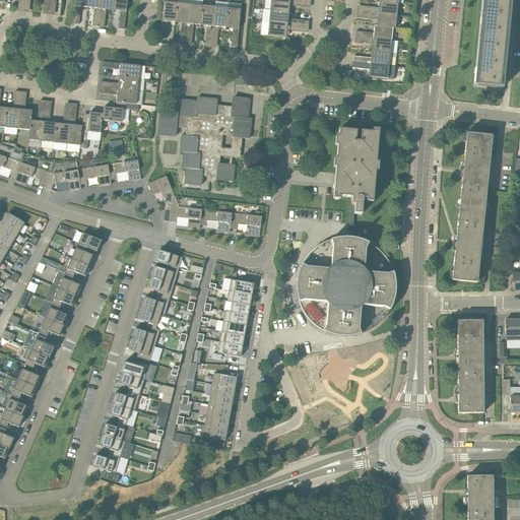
[(87,8),(87,0),(74,0),(72,24),(78,24),(80,7),(87,8)]
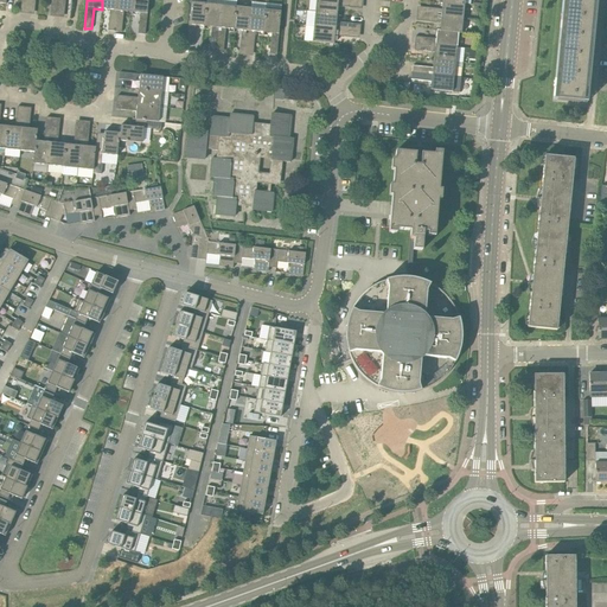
[(116,11),(117,0),(102,0),(102,10),(109,10),(108,31),(115,31),(116,14),(116,11)]
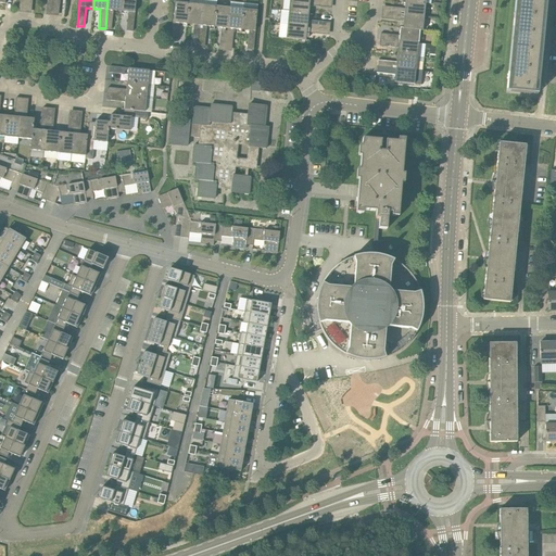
[(108,0),(106,10),(113,11),(121,11),(121,0),(108,0)]
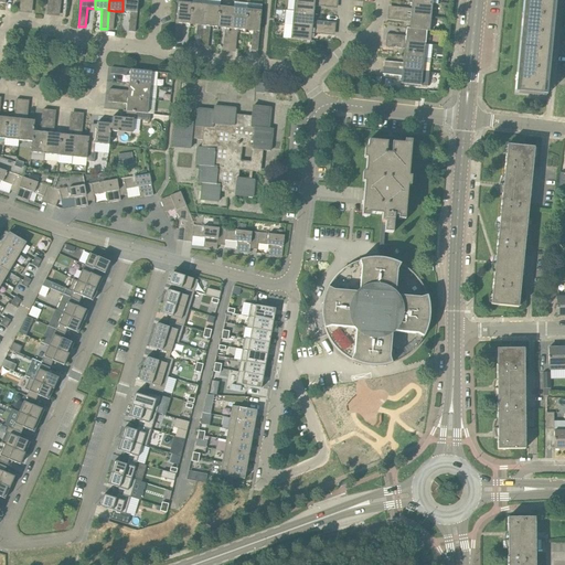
[(123,0),(123,11),(130,12),(128,31),(135,32),(138,0),(123,0)]
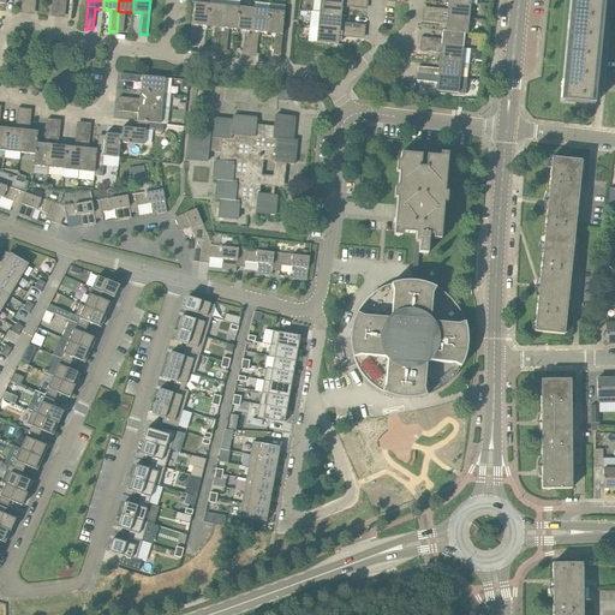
[(346,1),(342,0),(340,0),(320,0),(320,12),(341,15),(342,7),(353,9),(354,1),(346,1)]
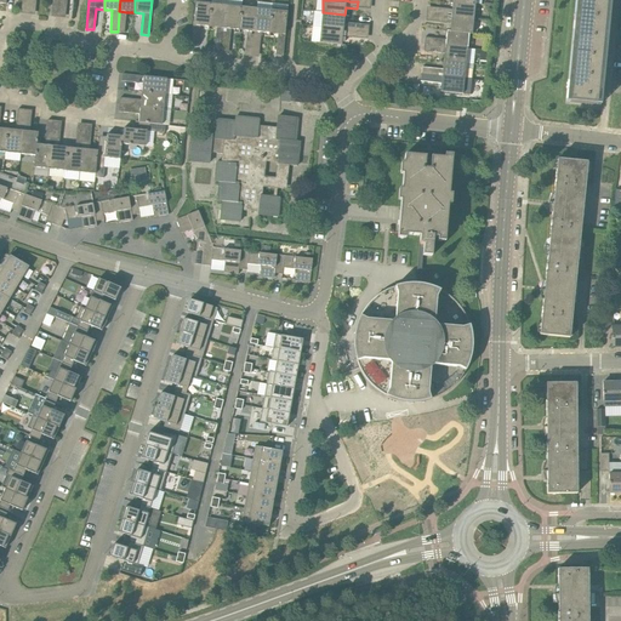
[(579,0),(569,103),(596,106),(605,0),(579,0)]
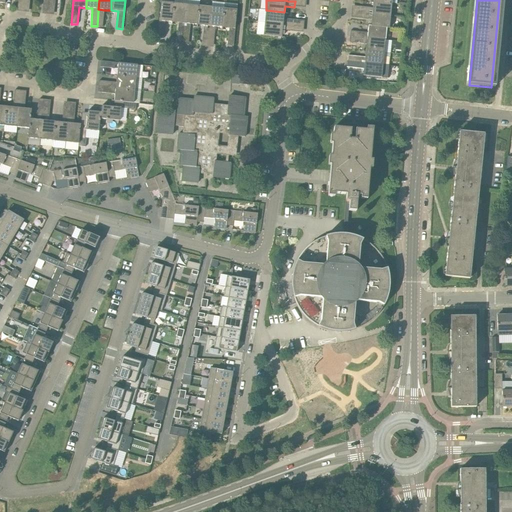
[(172,23),(174,3),(161,2),(157,39),(163,39),(165,22),(172,23)]
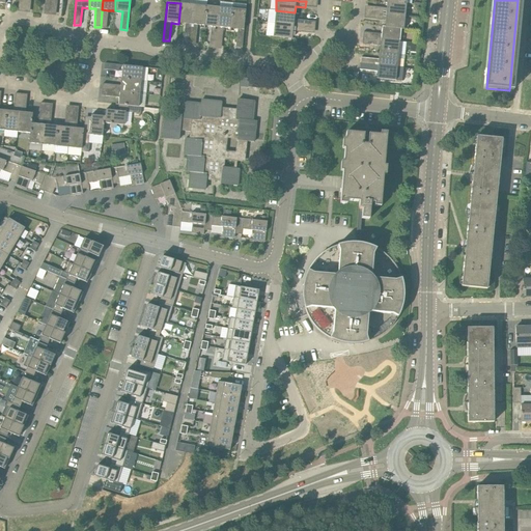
[(387,2),(387,9),(386,15),(404,17),(407,4),(387,2)]
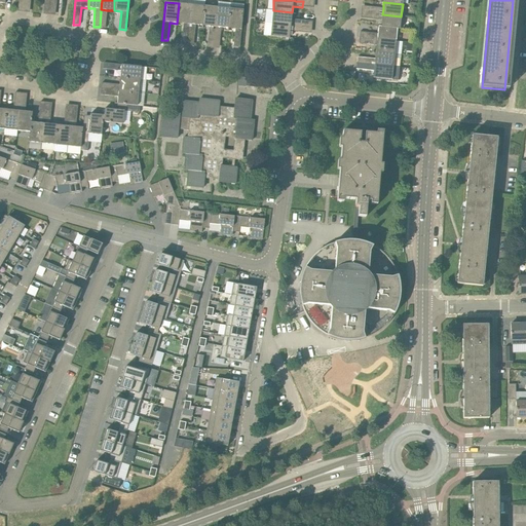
[(189,25),(191,5),(179,3),(177,24),(184,24),(183,34),(188,35),(189,28),(187,27),(188,25),(189,25)]
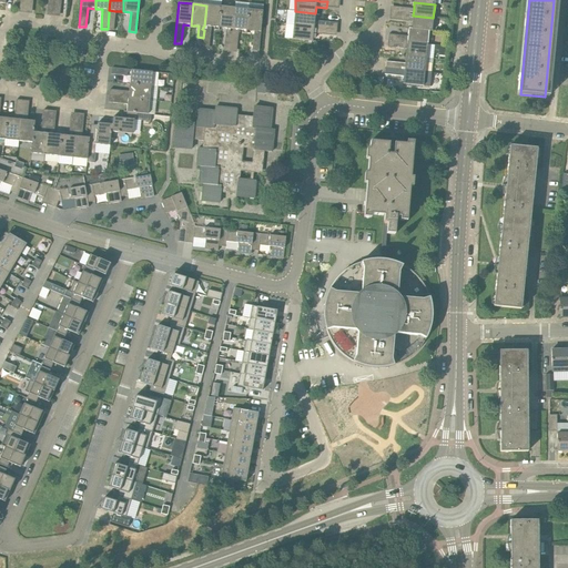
[(219,28),(221,7),(206,6),(204,27),(206,27),(206,30),(204,30),(203,38),(210,38),(211,28),(219,28)]
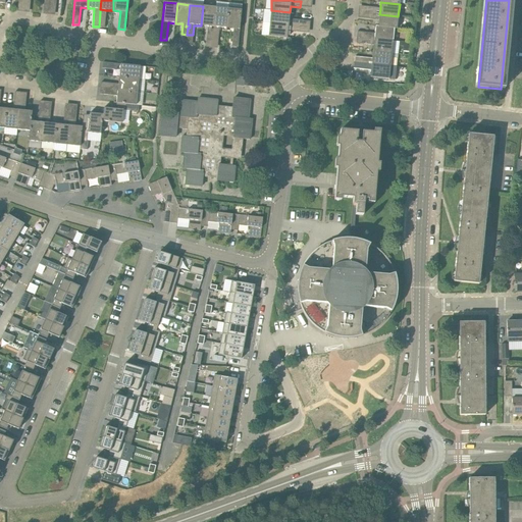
[(213,28),(216,8),(203,6),(201,25),(208,27),(207,37),(212,37),(213,30),(211,30),(211,28),(213,28)]
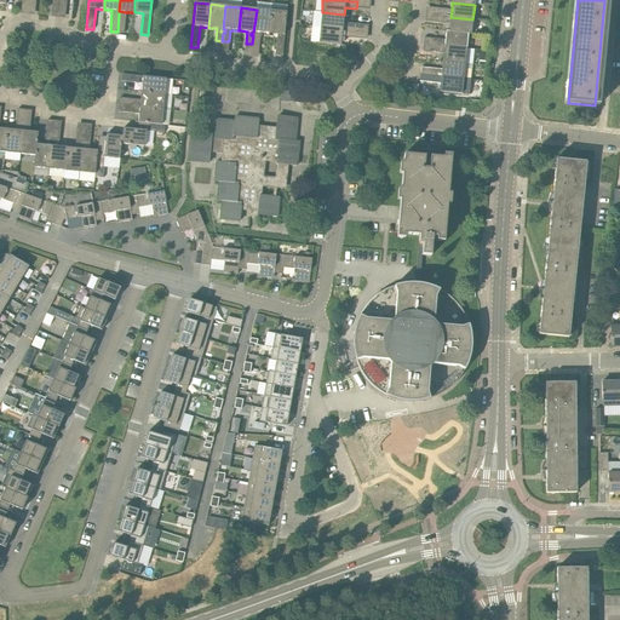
[(269,34),(271,11),(257,10),(253,33),(257,33),(257,36),(253,35),(252,44),(259,45),(260,33),(269,34)]
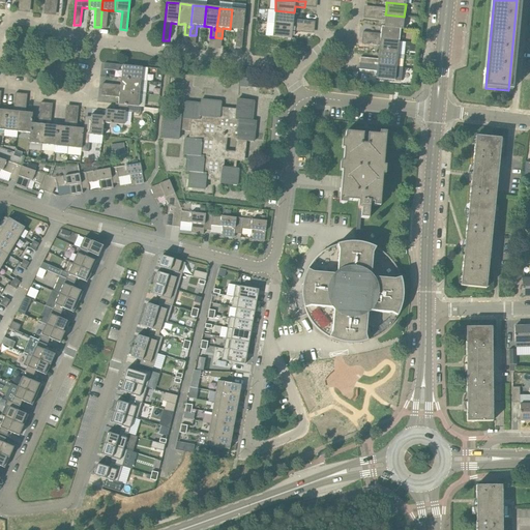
[(232,9),(230,29),(237,30),(235,48),(241,49),(243,33),(240,33),(241,30),(243,30),(245,10),(232,9)]
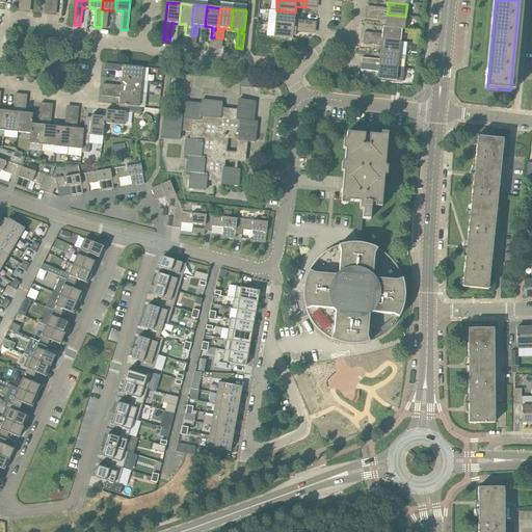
[(294,20),(295,12),(276,10),(275,24),(294,26),(297,26),(303,27),(304,21),(294,20)]
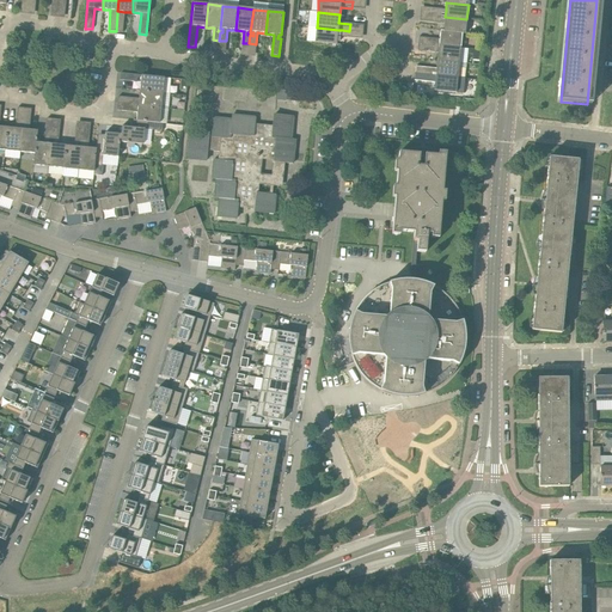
[(466,19),(445,17),(444,24),(444,32),(461,34),(461,35),(465,35),(466,19)]
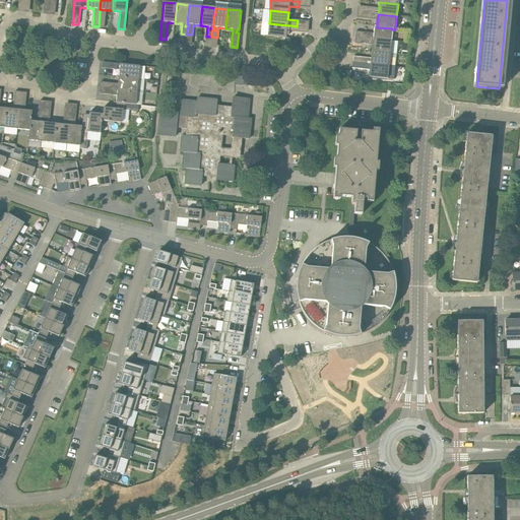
[(285,39),(286,31),(286,27),(287,25),(269,23),(263,22),(261,36),(267,37),(285,39)]
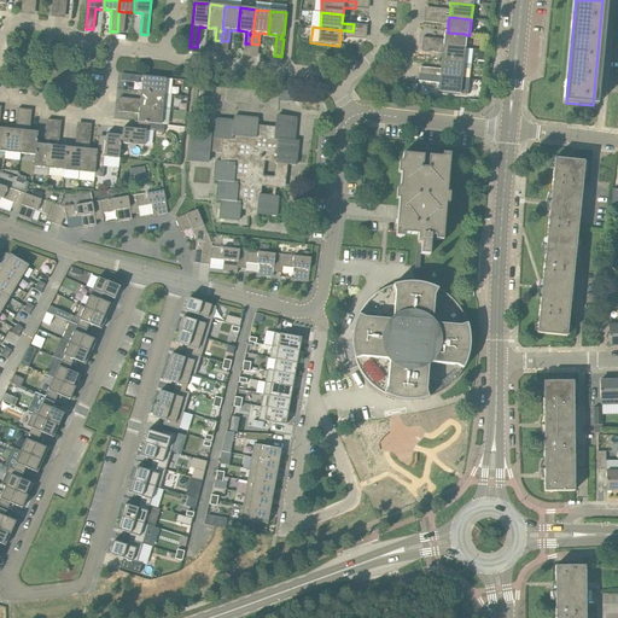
[(466,34),(448,33),(444,31),(444,40),(423,39),(423,45),(439,47),(443,47),(465,50),(466,35),(466,34)]
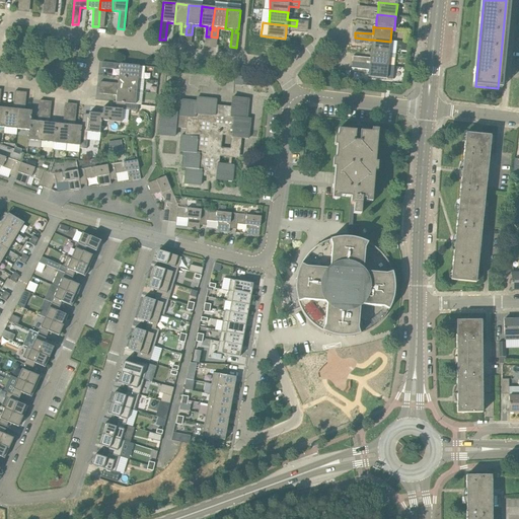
[(372,40),(371,46),(371,52),(389,54),(390,45),(390,42),(372,40)]
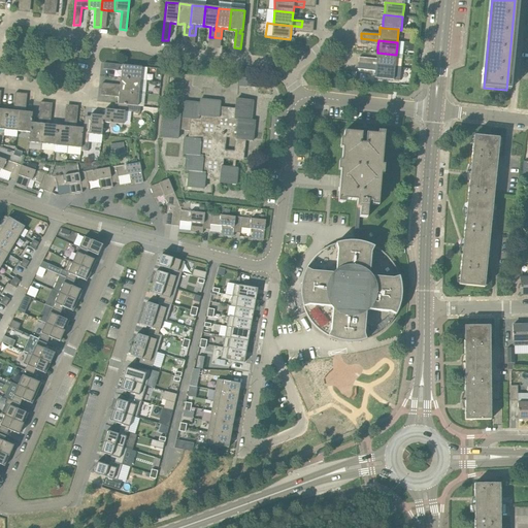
[(414,43),(408,43),(404,42),(404,45),(407,46),(407,53),(414,53),(414,43)]
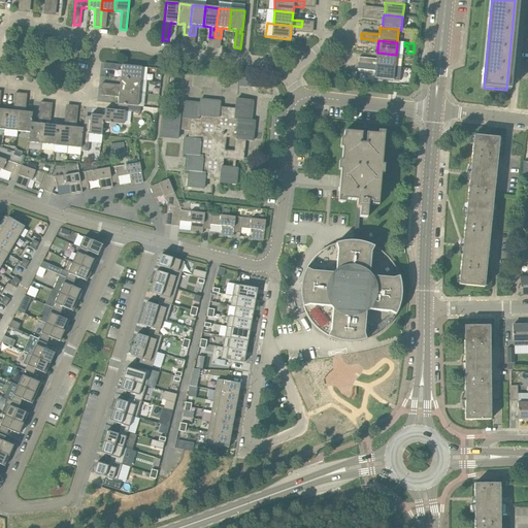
[(377,53),(376,60),(376,64),(375,65),(395,67),(396,55),(377,53)]
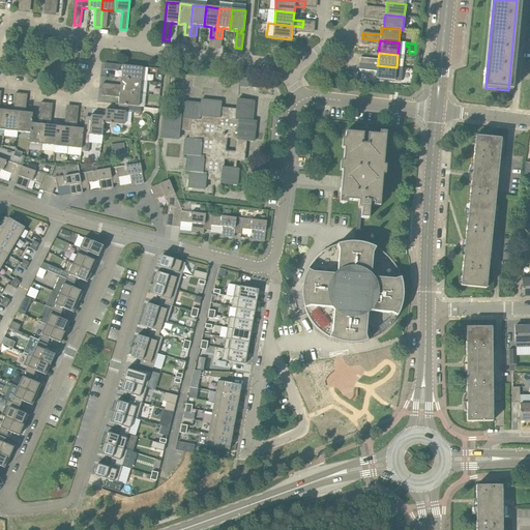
[(120,79),(141,81),(142,67),(141,67),(104,63),(104,69),(121,71),(120,79)]
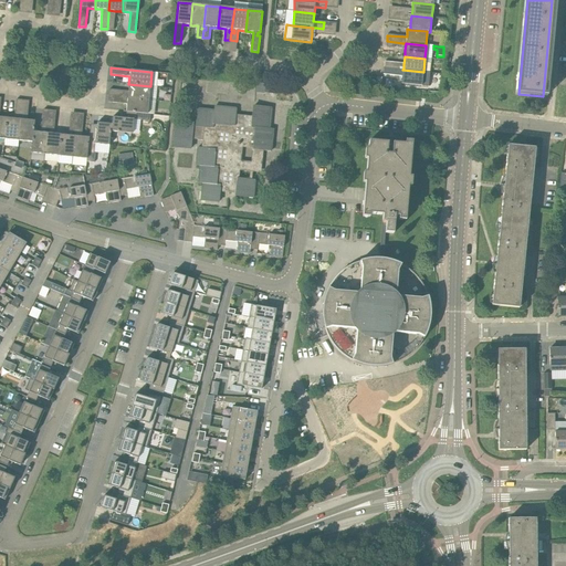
[(400,70),(384,69),(383,74),(402,76),(401,84),(421,86),(423,72),(402,70),(402,71),(400,70)]
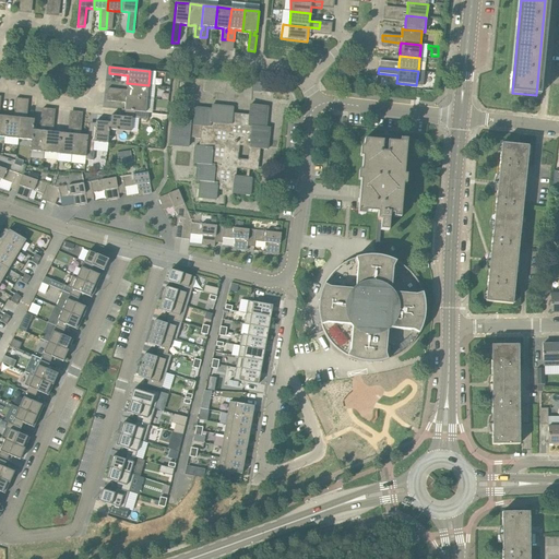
[(261,93),(262,83),(252,82),(252,84),(251,92),(261,93)]
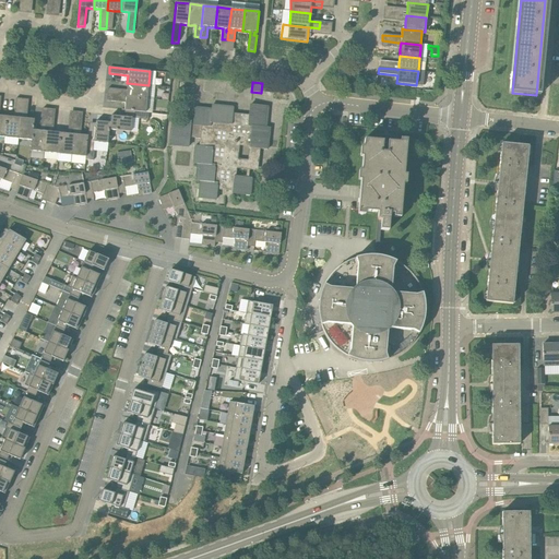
[(127,83),(127,90),(126,96),(146,98),(149,85),(127,83)]
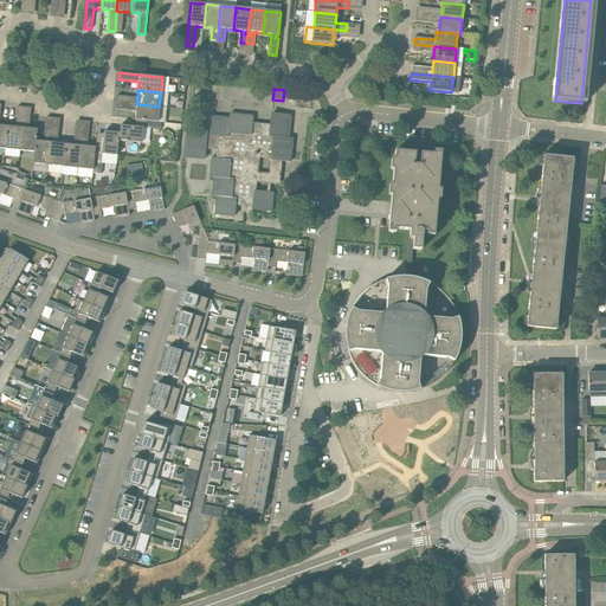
[(158,122),(159,107),(136,104),(133,104),(116,103),(115,109),(135,111),(135,120),(152,122),(158,122)]
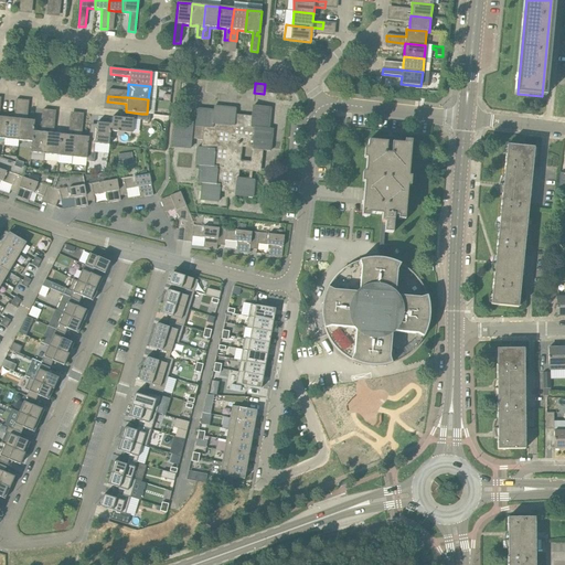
[(272,124),(274,104),(254,102),(252,124),(256,124),(254,146),(274,147),(276,125),(272,124)]
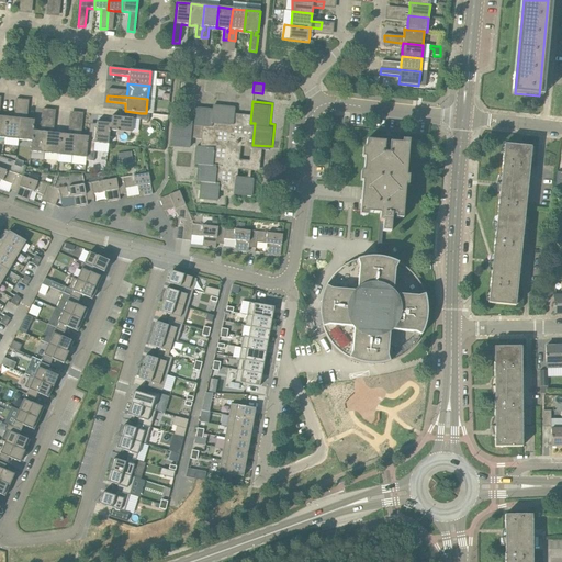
[(213,124),(214,120),(235,122),(237,104),(214,102),(214,107),(198,104),(195,122),(213,124)]
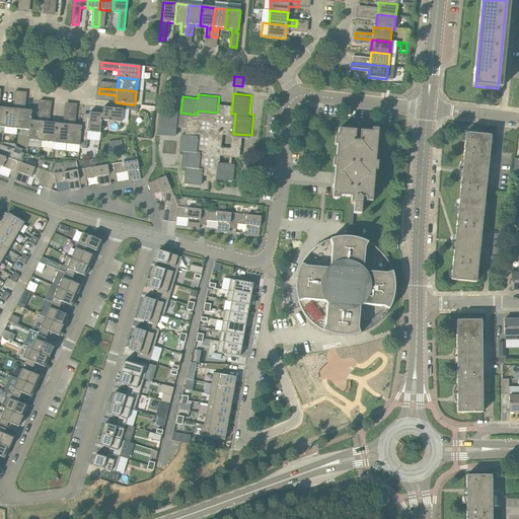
[(41,142),(45,100),(40,100),(38,122),(30,121),(28,140),(41,142)]
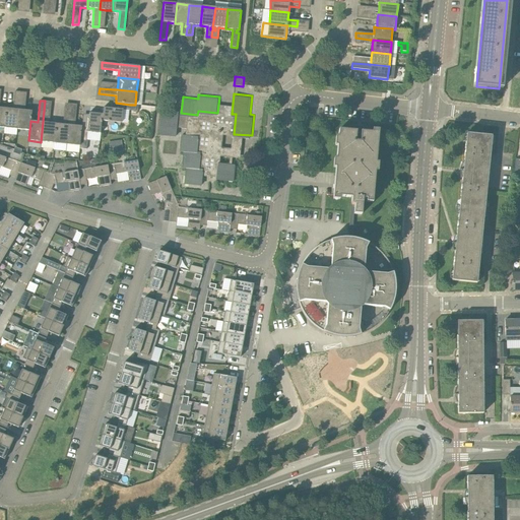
[(54,143),(56,123),(49,123),(52,102),(45,101),(41,142),(54,143)]
